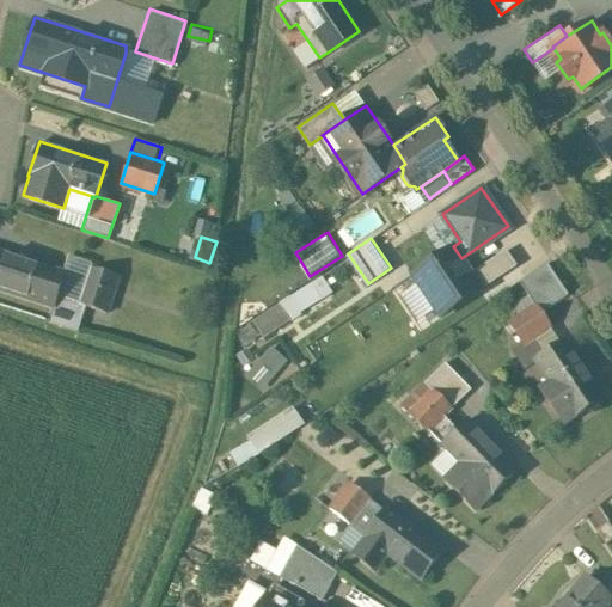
[(461,258),(453,246),(414,273),(441,313),(481,288),(470,271),(461,258)]
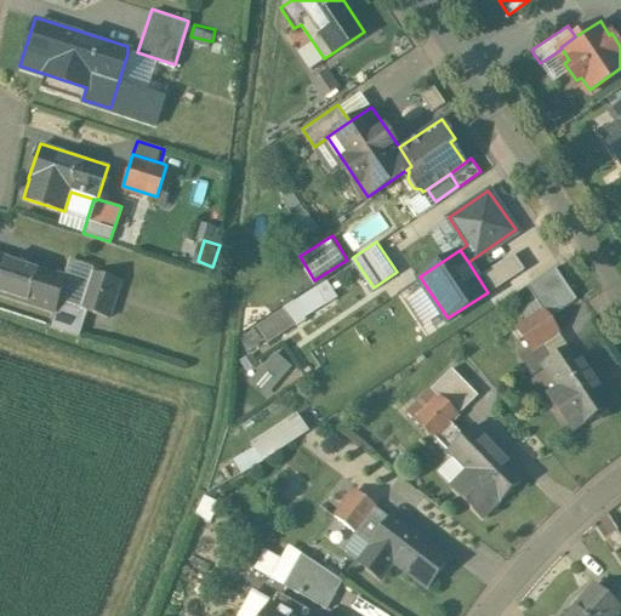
[(514,251),(477,275),(488,292),(524,268),(514,251)]
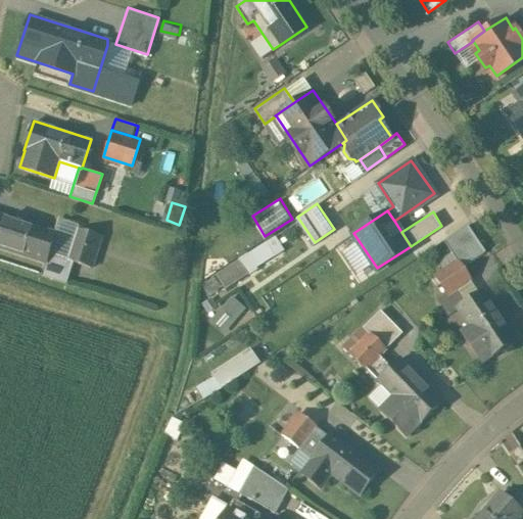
[(55,231),(0,213),(0,246),(45,262),(46,262),(49,251),(55,231)]
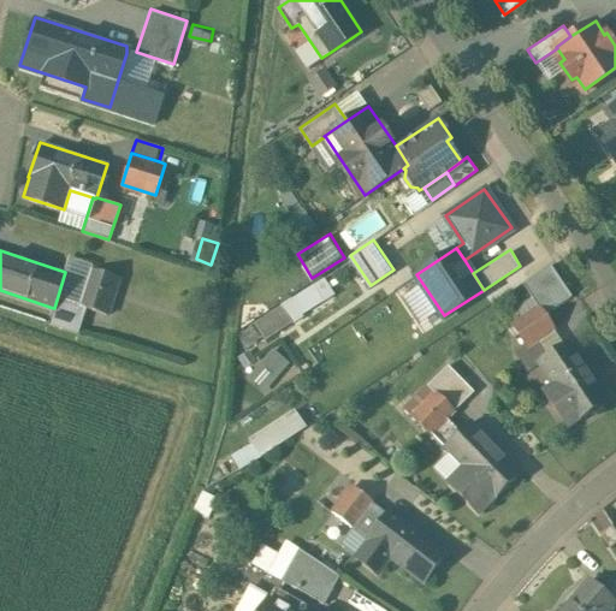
[(551,264),(522,282),(544,314),(572,295),(551,264)]
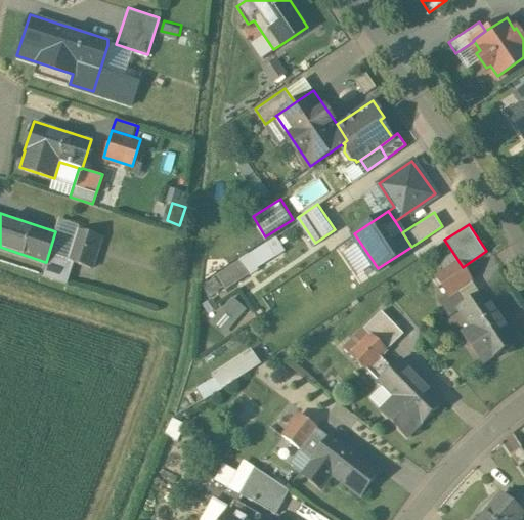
[(68,257),(68,259),(74,260),(91,266),(101,235),(78,227),(68,257)]
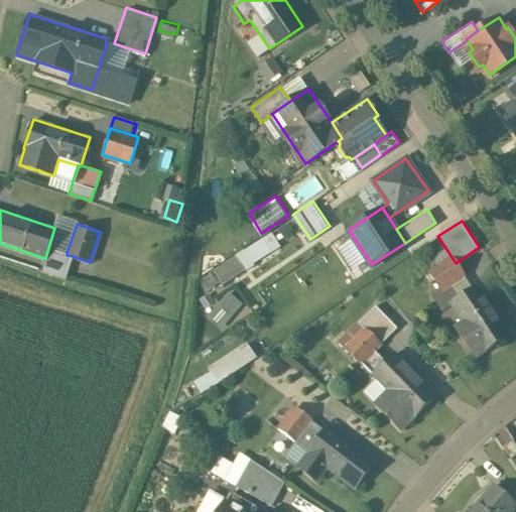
[(67,253),(48,248),(45,258),(44,258),(40,269),(66,277),(73,256),(67,255),(67,253)]
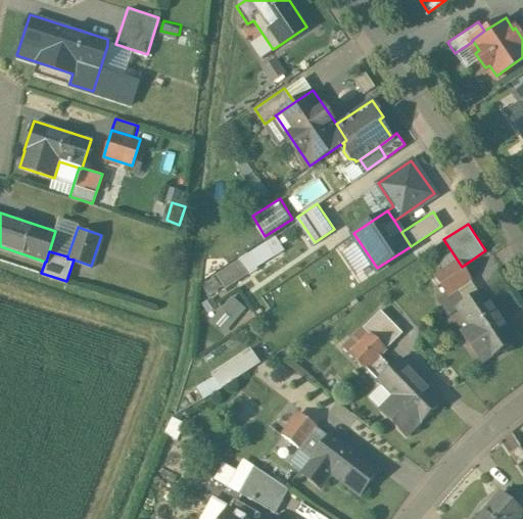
[(239,258),(217,274),(225,288),(248,273),(239,258)]
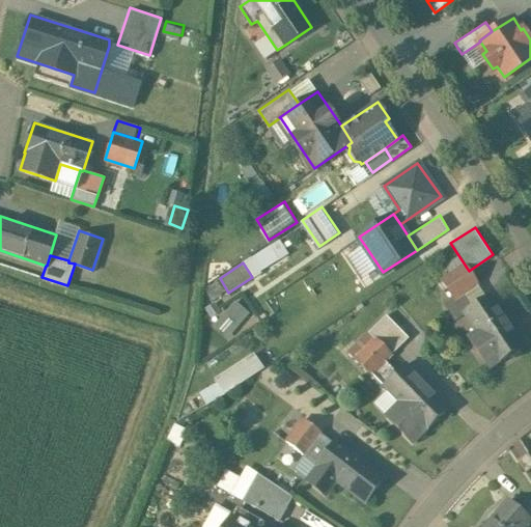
[(212,316),(225,335),(258,310),(245,293),(212,316)]
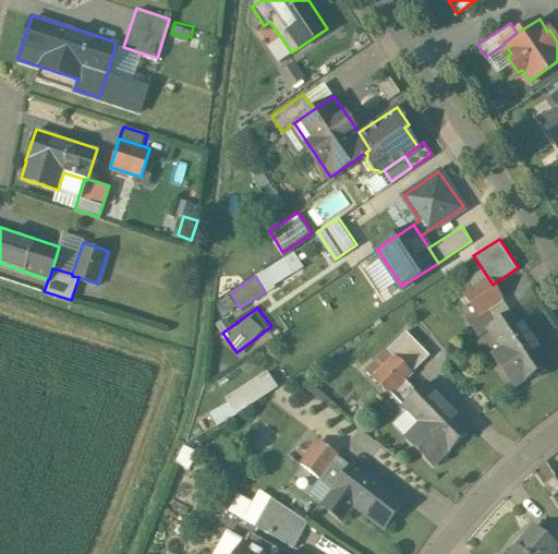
[(550,361),(514,308),(487,326),(522,380),(550,361)]
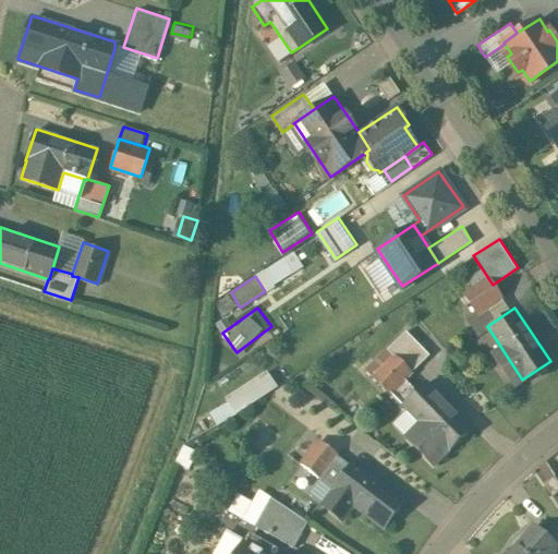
[(429,353),(405,329),(387,348),(411,372),(411,371),(429,353)]
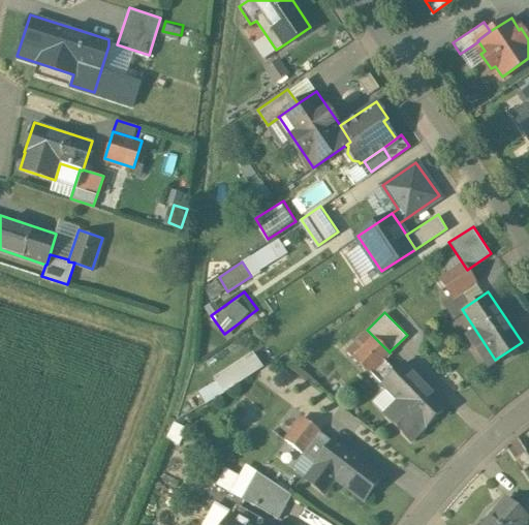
[(390,352),(367,330),(348,349),(381,383),(396,369),(384,358),(391,352),(390,351),(390,352)]
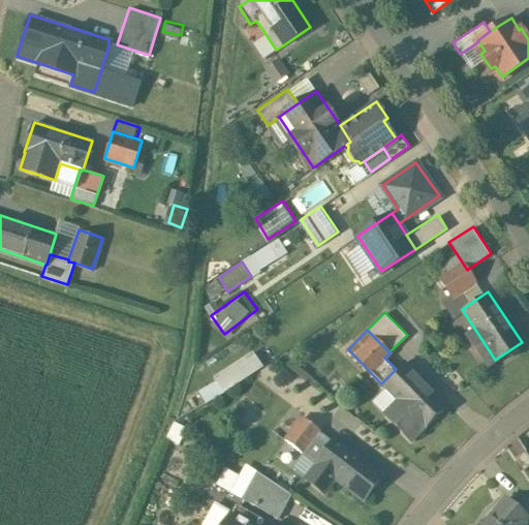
[(197,383),(206,398),(263,365),(255,350),(197,383)]
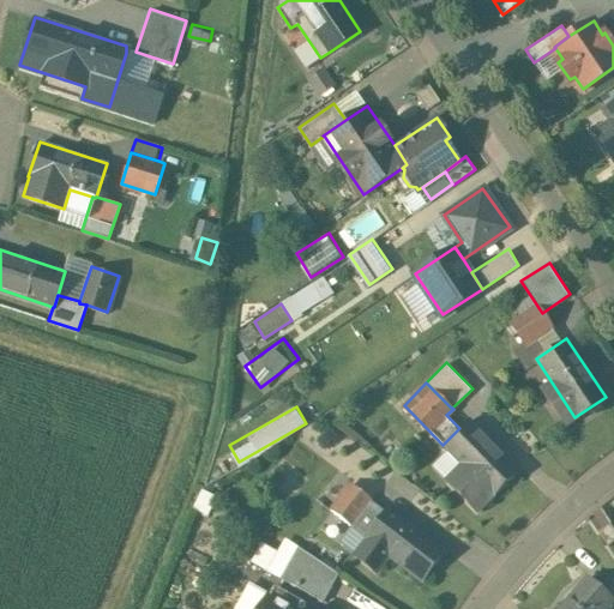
[(459,428),(443,445),(462,464),(446,480),(476,510),(492,494),(492,495),(518,469),(469,418),(459,428)]
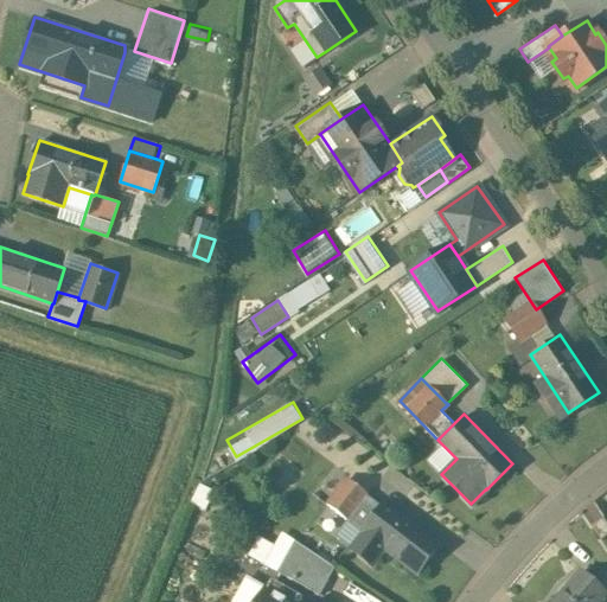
[(368,492),(347,476),(327,503),(346,518),(347,518),(366,493),(368,492)]
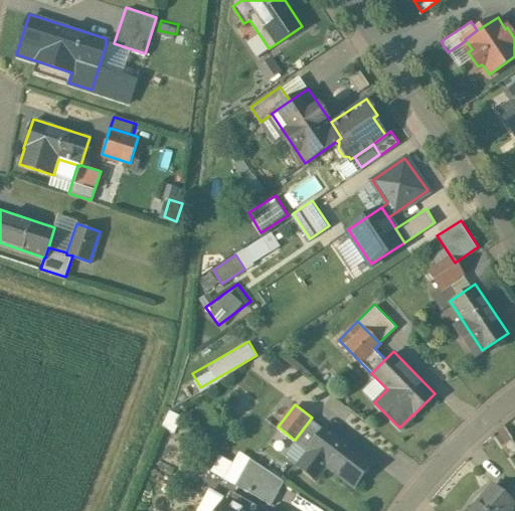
[(323,428),(311,418),(295,440),(294,440),(307,450),(323,428)]
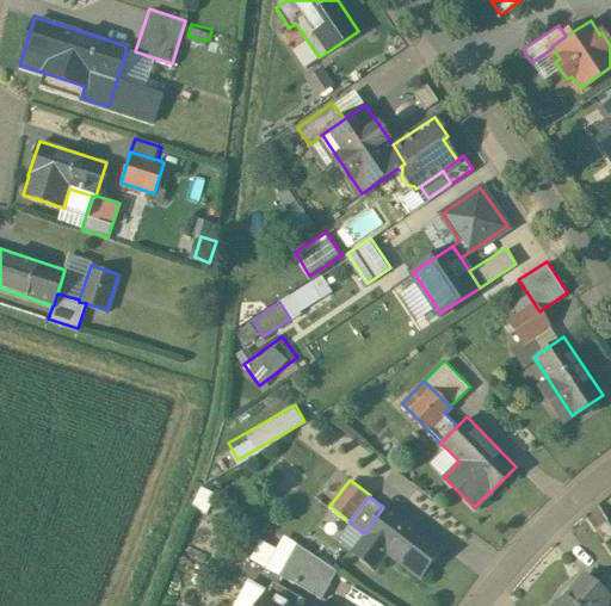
[(442,546),(387,505),(383,507),(364,533),(365,535),(353,551),(374,567),(386,550),(420,576),(442,546)]
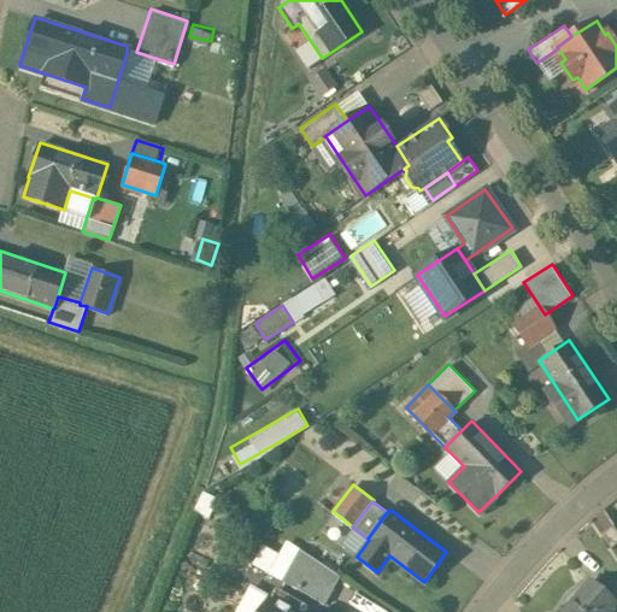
[(341,575),(300,548),(282,580),(325,604),(341,575)]
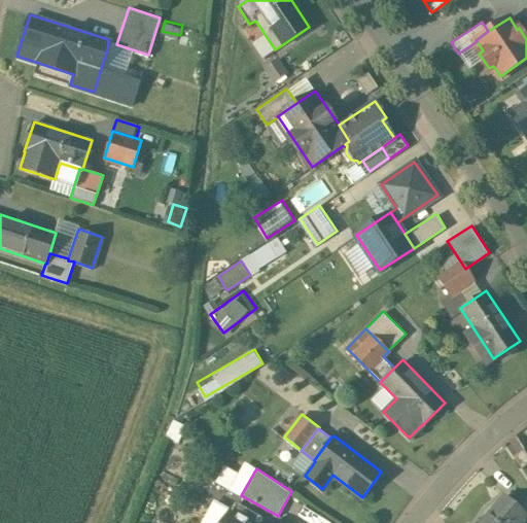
[(526,513),(504,494),(478,522),(520,522),(526,516),(526,513)]
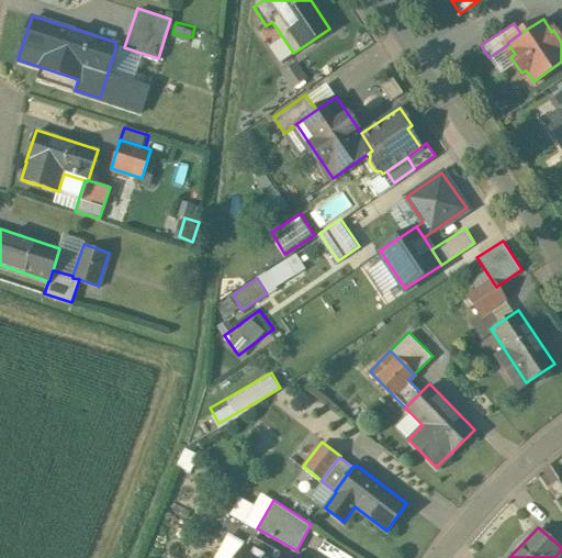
[(277,557),(281,551),(251,535),(237,557),(277,557)]
